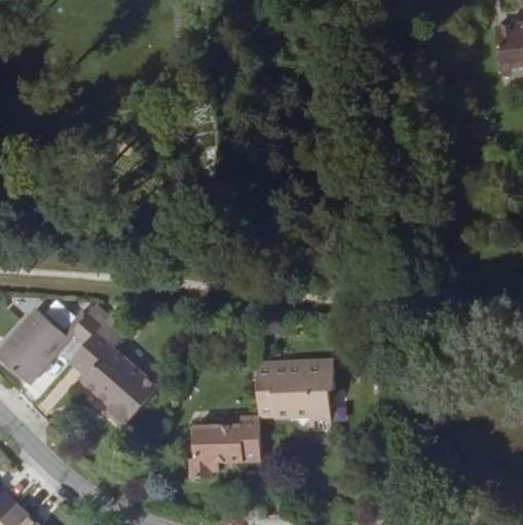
[(522,27),(516,29),(516,25),(494,27),(500,76),(522,72),(522,27)]
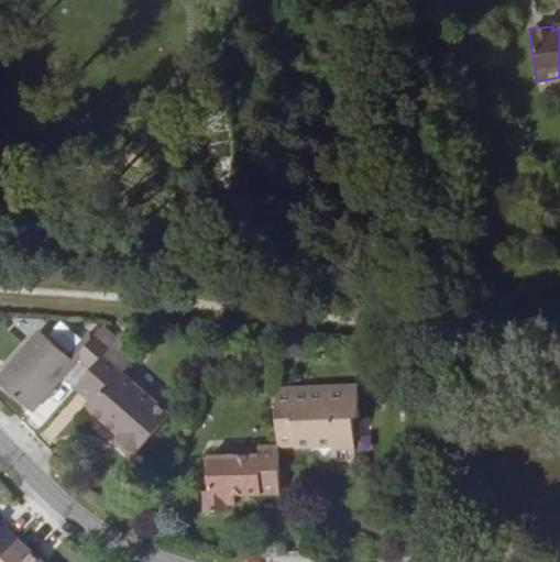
[(114,339),(100,327),(73,356),(76,360),(87,371),(114,339)]
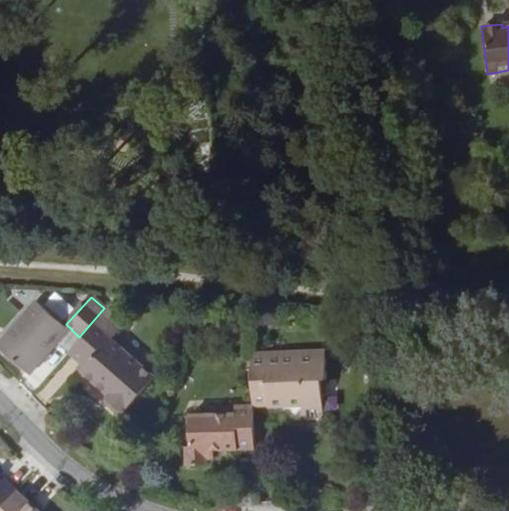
[(67,329),(34,300),(0,339),(0,351),(28,375),(56,342),(67,329)]
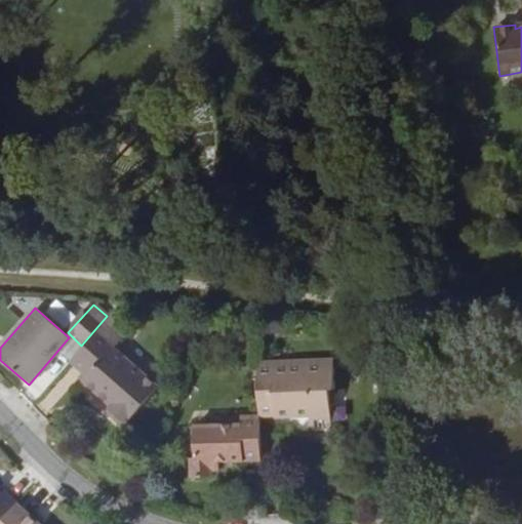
[(125,332),(107,316),(81,346),(68,361),(84,375),(80,380),(108,404),(106,407),(123,424),(125,421),(126,421),(157,386),(113,348),(125,332)]
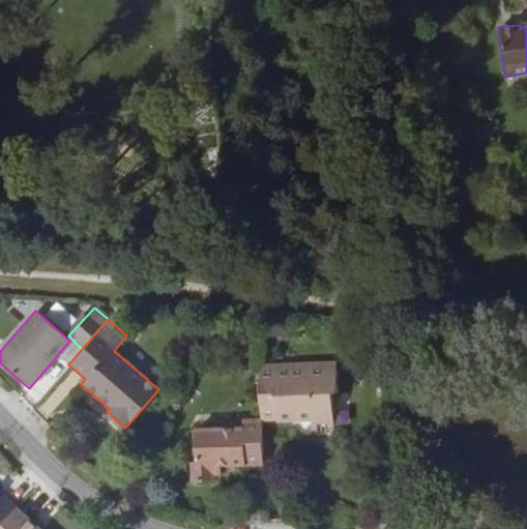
[(82,349),(71,339),(69,341),(58,354),(68,364),(82,349)]
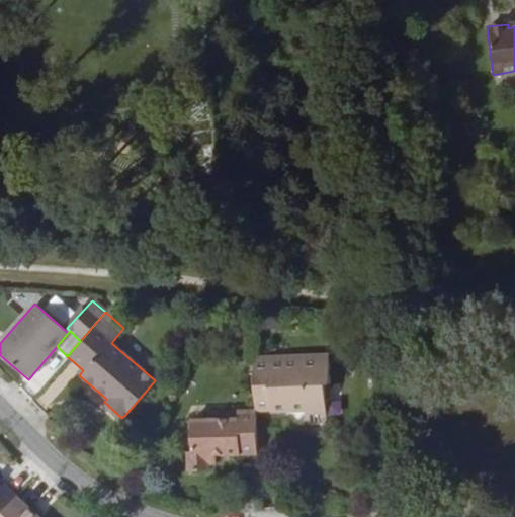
[(327,354),(251,357),(253,410),(253,412),(303,409),(303,413),(325,413),(324,382),(328,382),(327,354)]
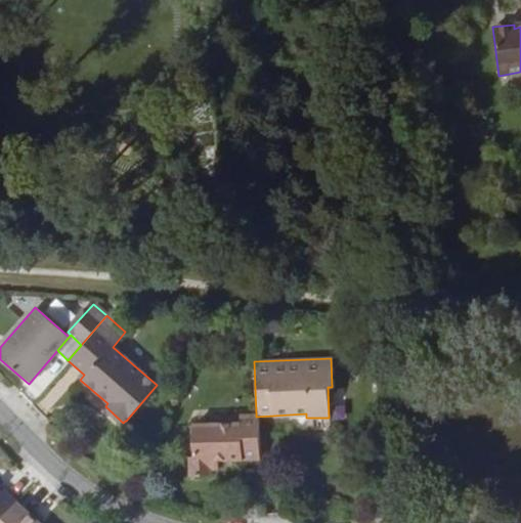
[(239,423),(190,424),(191,456),(186,456),(187,475),(210,476),(209,469),(215,469),(214,459),(258,459),(256,417),(256,415),(239,416),(239,423)]
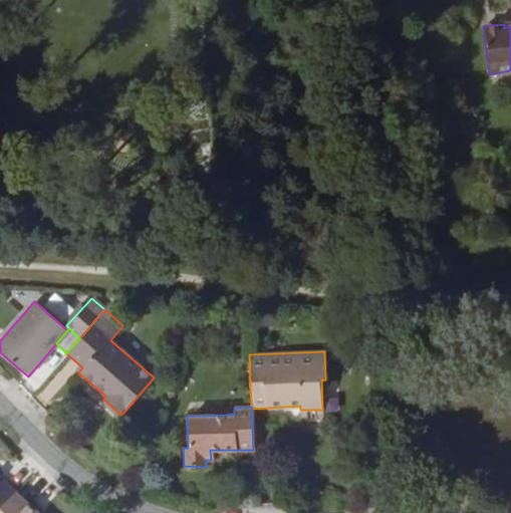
[(0,507),(14,492),(1,481),(0,482),(0,507)]
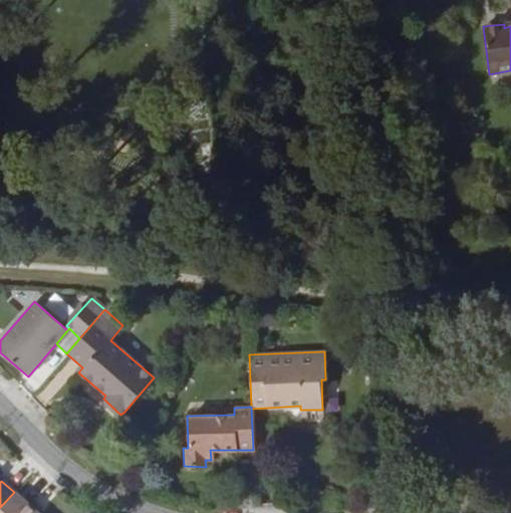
[(35,512),(36,512),(14,492),(0,507),(0,512),(35,512)]
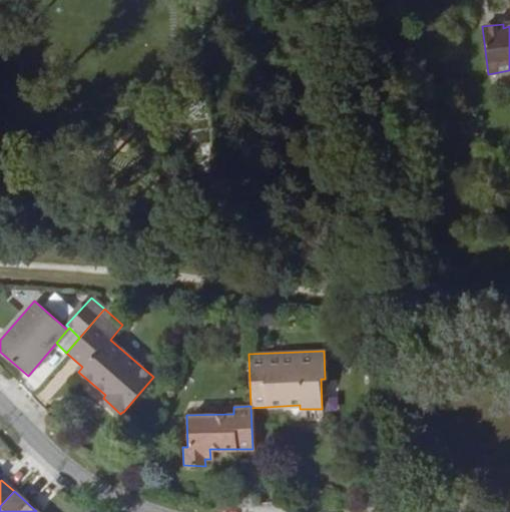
All buildings are outlined.
